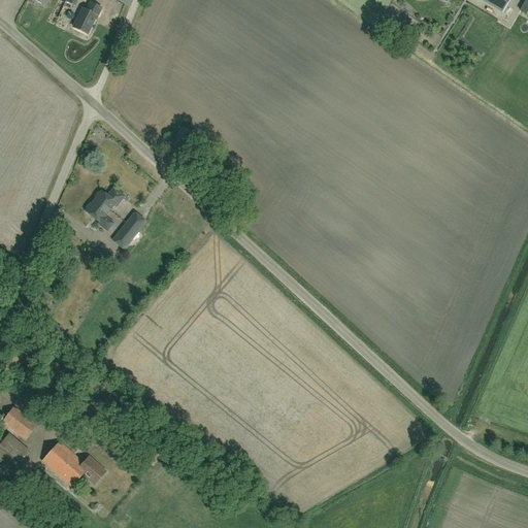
[(507,0),(481,0),(501,12),(507,0)]
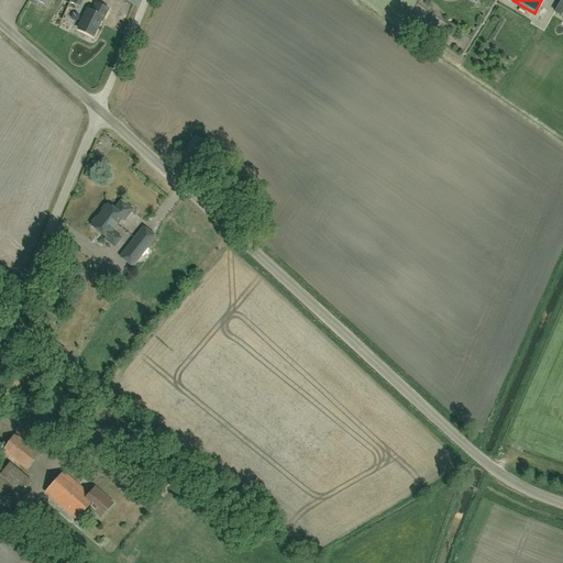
[(102,21),(108,9),(96,3),(91,11),(88,10),(78,29),(92,36),(100,20),(102,21)]
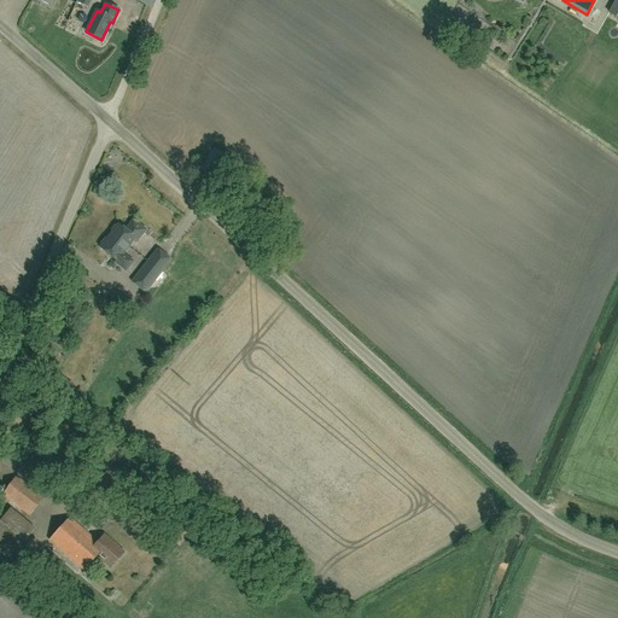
[(505,69),(508,63),(491,51),(488,58),(505,69)]
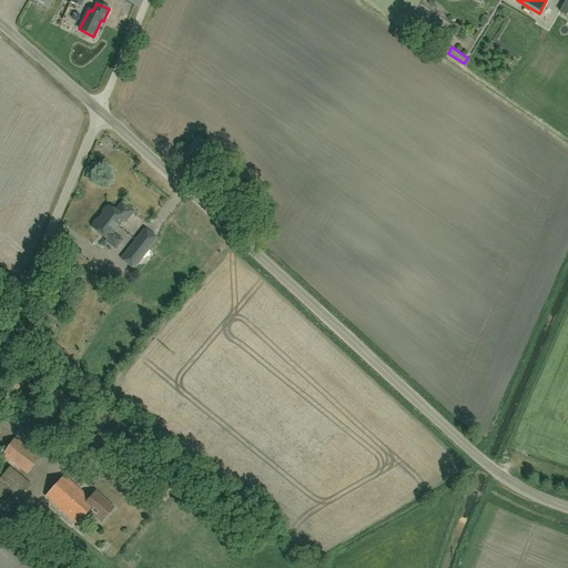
[(191,161),(205,144),(196,137),(182,153),(191,161)]
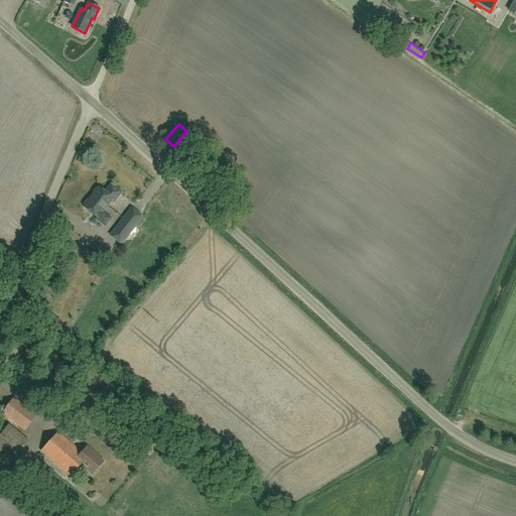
[(94,194),(93,195),(89,200),(88,200),(84,205),(85,206),(84,208),(97,218),(96,219),(105,226),(111,219),(102,212),(111,201),(113,203),(121,191),(111,184),(105,191),(99,187),(98,189),(96,188),(93,192),(94,194)]
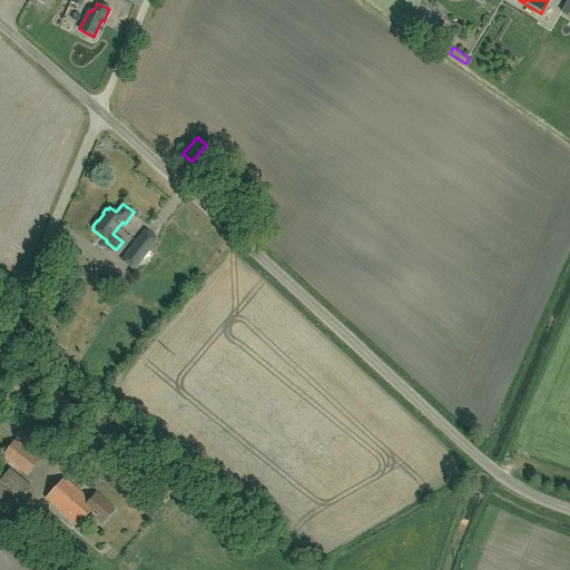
[(145,231),(138,238),(121,259),(134,269),(157,239),(145,231)]
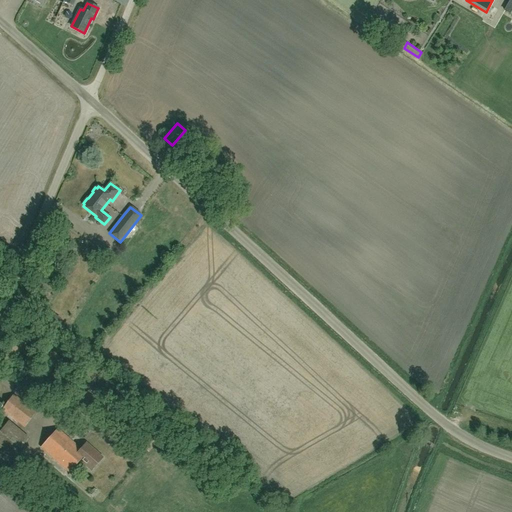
[(24,427),(36,412),(13,395),(2,410),(24,427)]
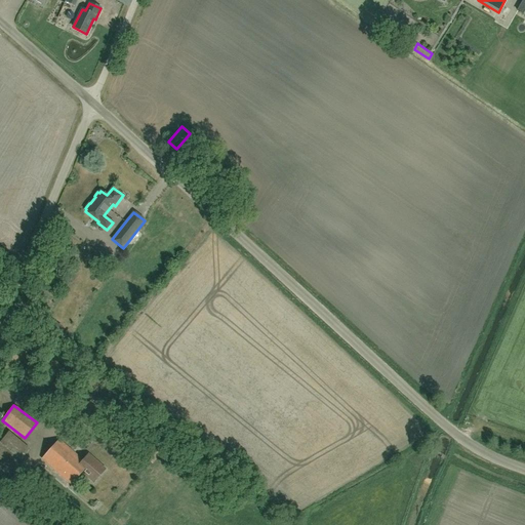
[(0,463),(18,480),(32,465),(23,457),(30,449),(8,432),(2,439),(0,437),(0,463)]
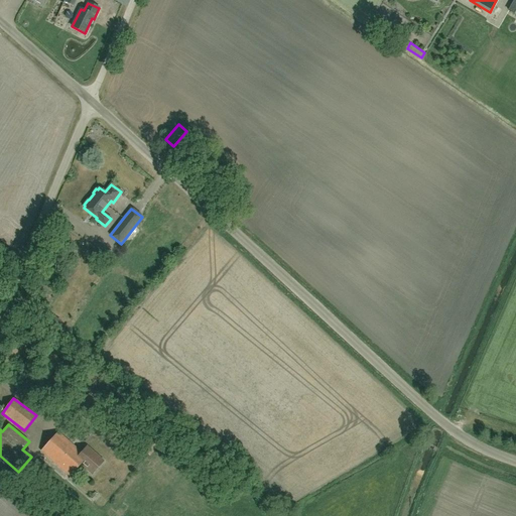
[(91,474),(102,462),(87,447),(82,454),(57,432),(41,452),(70,477),(81,465),(91,474)]
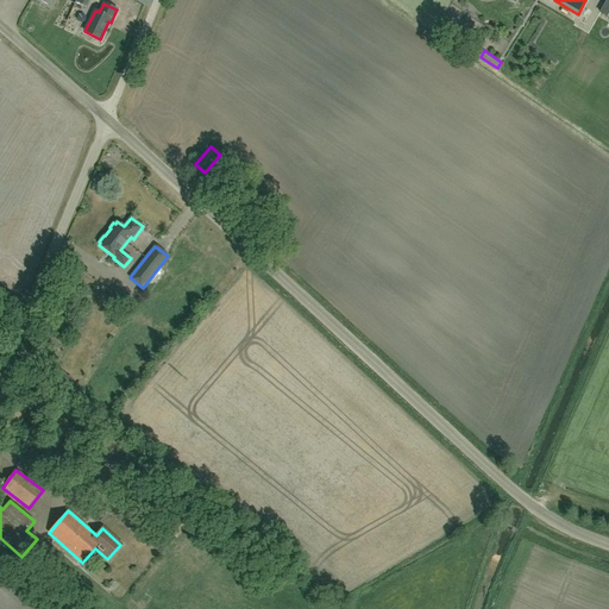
[(176,537),(190,520),(180,512),(167,527),(176,537)]
